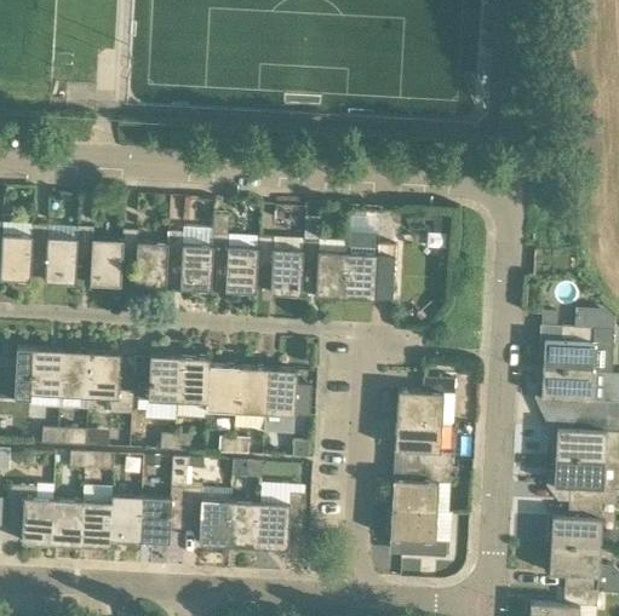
[(434,217),(434,236),(448,237),(450,218),(434,217)]
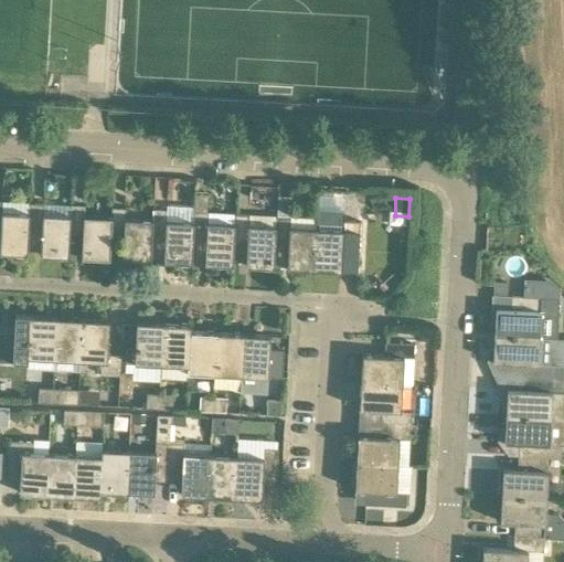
[(0,204),(0,256),(27,257),(28,253),(29,218),(2,215),(2,205),(0,204)]
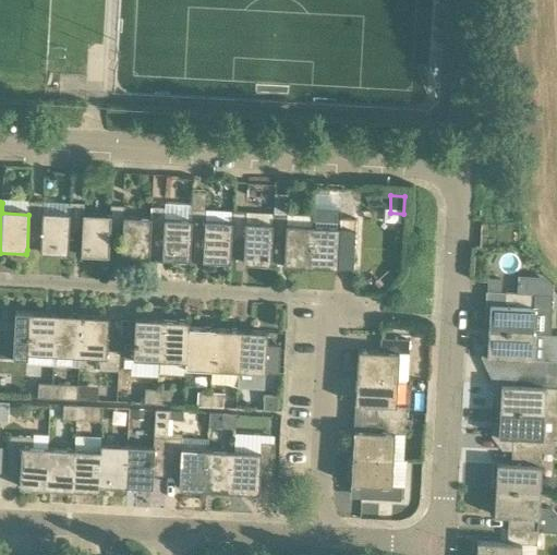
[(28,215),(27,250),(41,251),(40,255),(68,257),(68,251),(69,236),(70,217),(43,215),(44,205),(29,204),(28,215)]
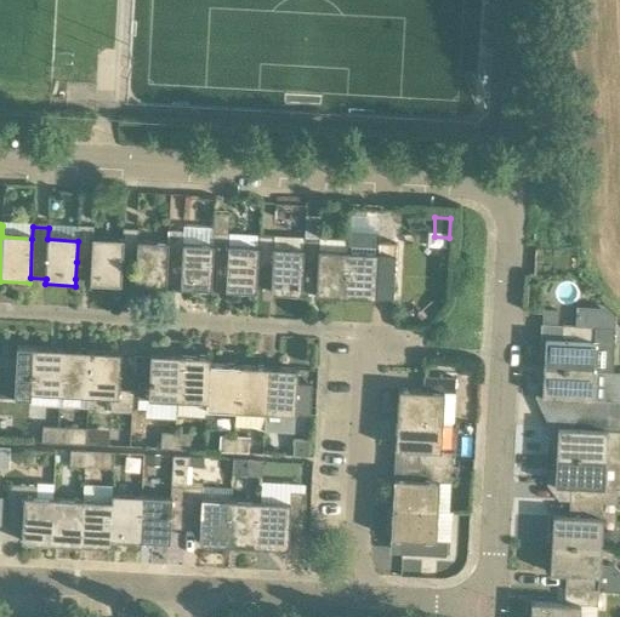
[(78,241),(77,262),(91,263),(91,280),(90,286),(120,289),(120,281),(121,264),(123,244),(92,241),(94,230),(78,229),(78,241)]
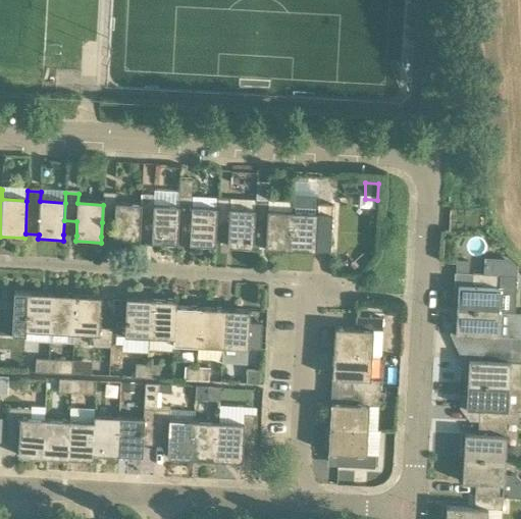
[(103,205),(102,222),(114,222),(113,243),(139,245),(139,236),(140,207),(115,205),(116,196),(104,195),(103,205)]
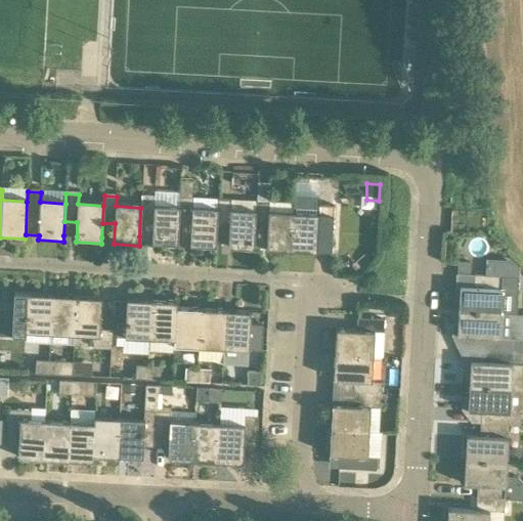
[(140,208),(139,236),(153,237),(153,246),(177,248),(179,209),(155,208),(155,199),(141,198),(141,208),(140,208)]
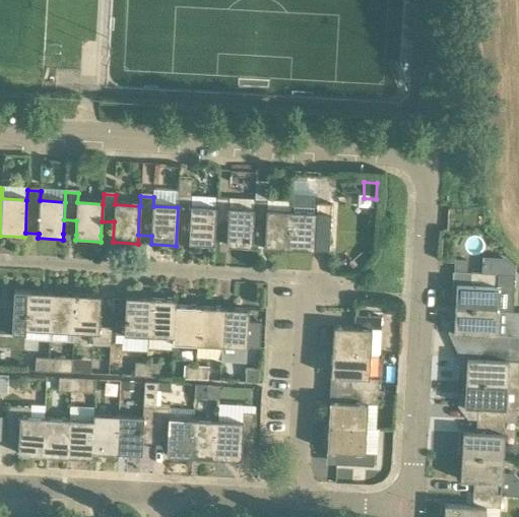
[(178,207),(176,246),(214,248),(214,242),(215,228),(216,209),(191,208),(192,199),(180,199),(179,198),(178,207)]
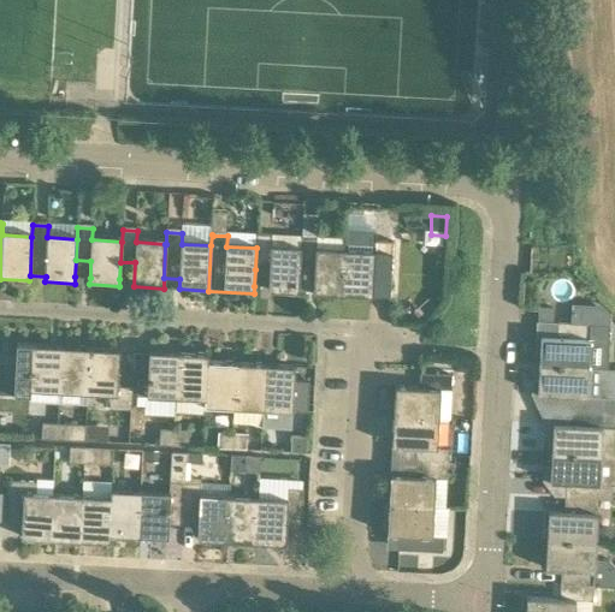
[(347,253),(344,298),(372,299),(372,297),(390,297),(391,277),(392,255),(392,245),(376,244),(377,236),(348,235),(347,253)]
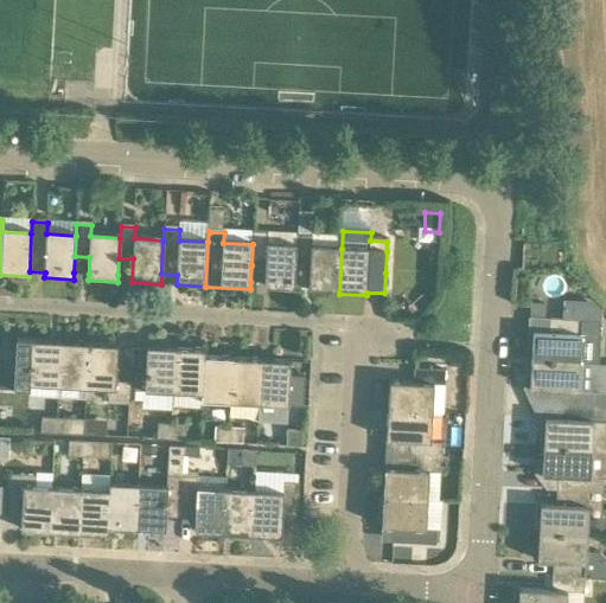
[(253,244),(252,265),(266,265),(266,283),(265,289),(294,292),(294,289),(294,281),(297,247),(267,244),(268,235),(253,233),(253,244)]
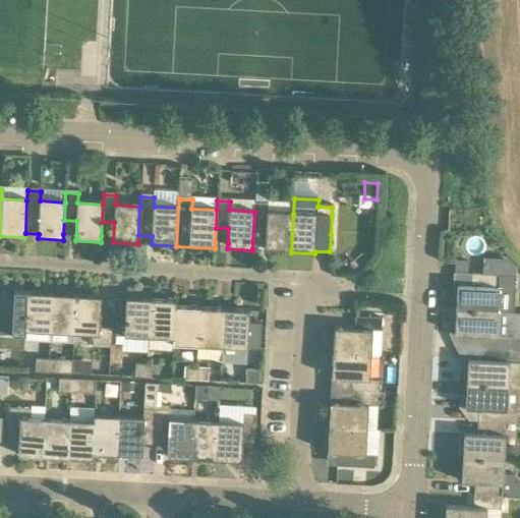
[(254,212),(252,241),(266,242),(266,249),(266,251),(289,252),(291,252),(293,214),(268,212),(268,204),(254,204),(254,212)]
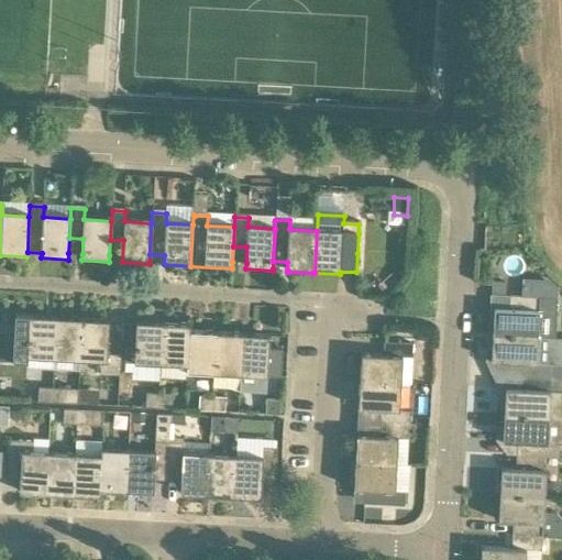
[(491,283),(491,297),(506,297),(507,284),(491,283)]
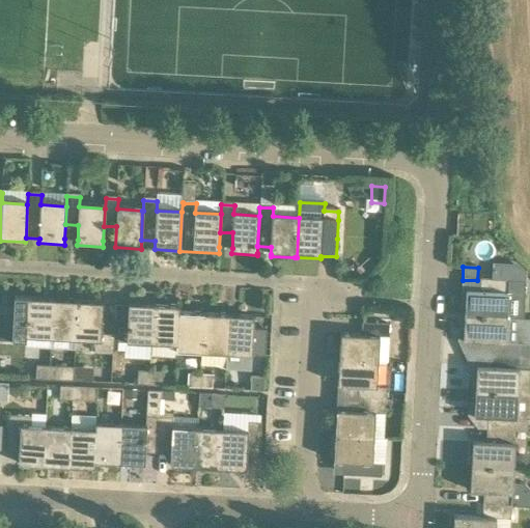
[(465,317),(506,320),(524,321),(525,282),(480,280),(479,294),(466,293),(465,317)]
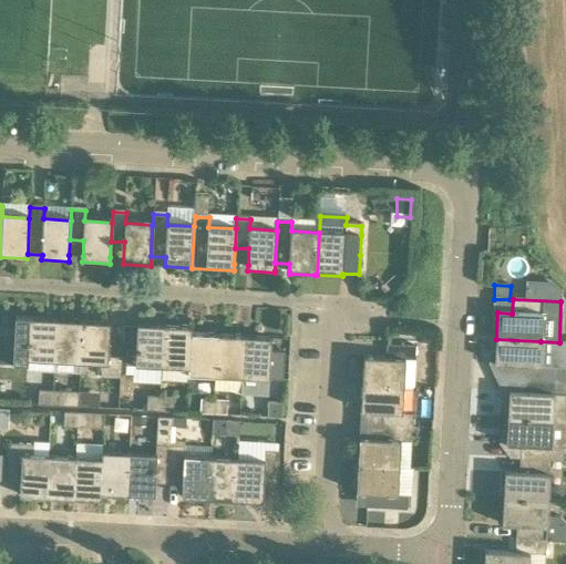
[(53,363),(55,324),(16,320),(14,338),(0,337),(0,367),(28,369),(28,363),(53,365),(53,363)]
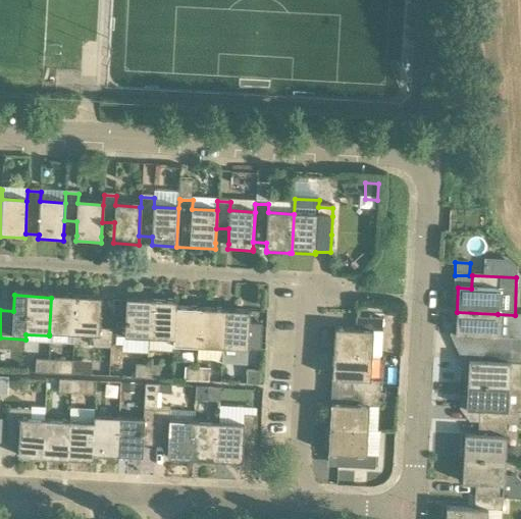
[(72,335),(74,299),(51,298),(49,334),(72,335)]
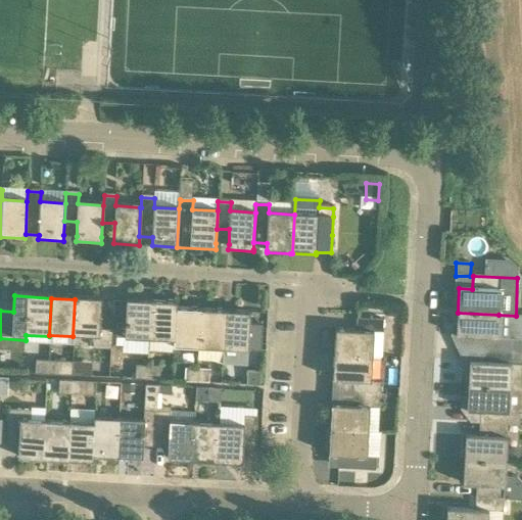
[(75,299),(73,336),(90,338),(93,350),(110,351),(111,332),(98,332),(100,300),(75,299)]
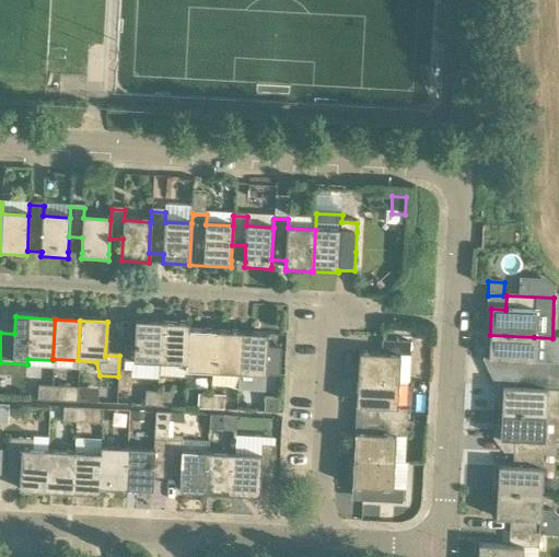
[(126,348),(125,363),(134,364),(161,366),(162,325),(136,323),(135,348),(126,348)]
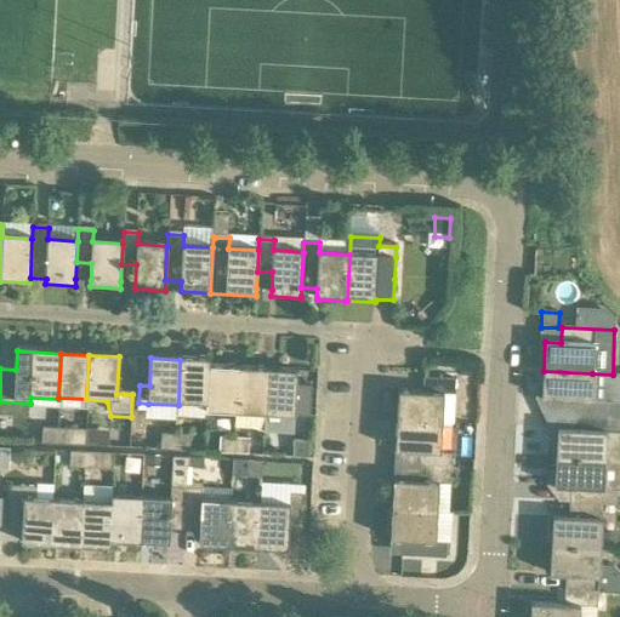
[(180,360),(178,405),(206,406),(209,369),(209,361),(180,360)]
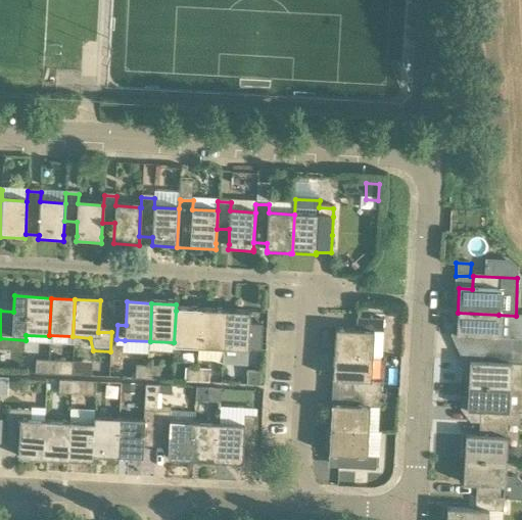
[(174,342),(174,348),(199,349),(200,313),(176,311),(174,342)]
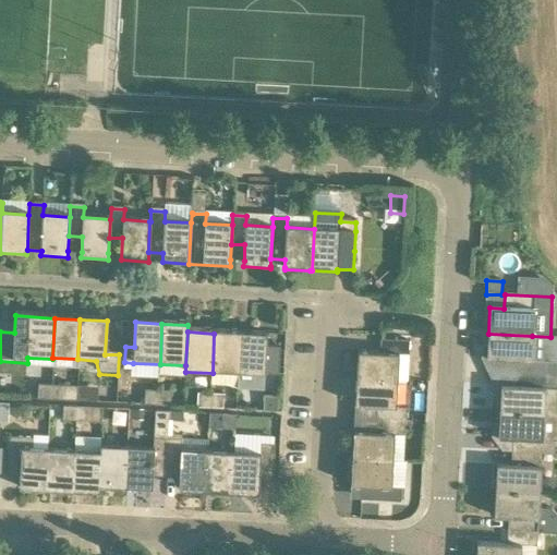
[(214,334),(213,373),(238,375),(240,335),(214,334)]
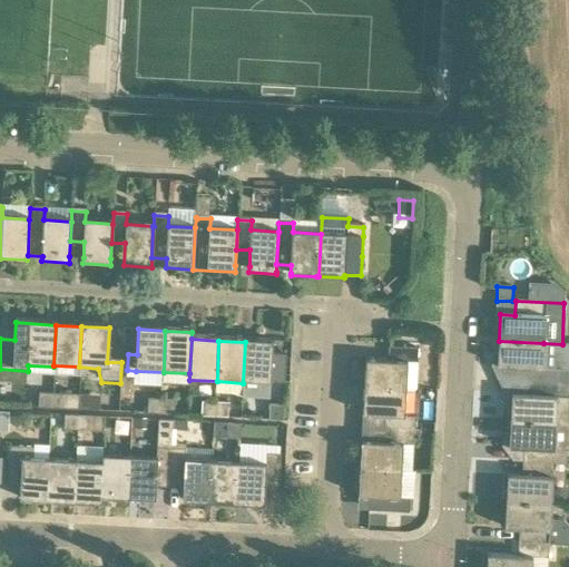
[(498,354),(498,368),(528,369),(527,383),(557,385),(568,385),(568,372),(542,371),(543,343),(499,341),(498,354)]
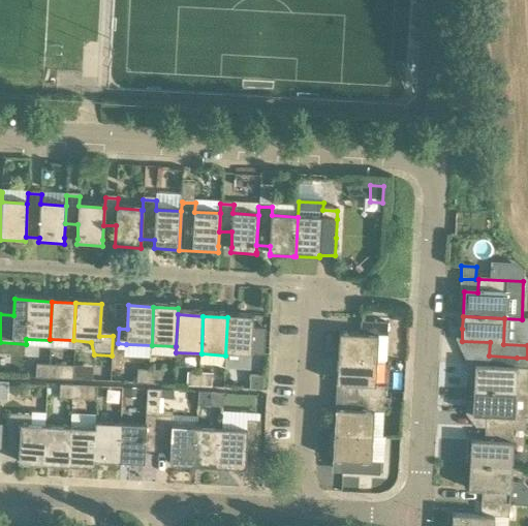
[(227,317),(225,356),(250,357),(264,358),(266,332),(252,331),(253,318),(227,317)]
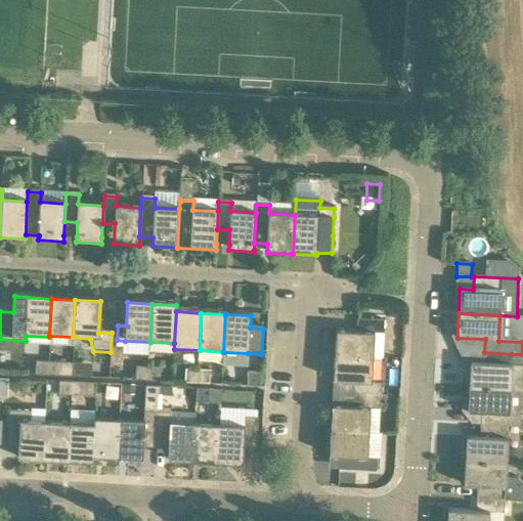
[(337,333),(335,358),(374,360),(375,335),(384,336),(385,322),(358,321),(357,321),(357,323),(357,334),(337,333)]
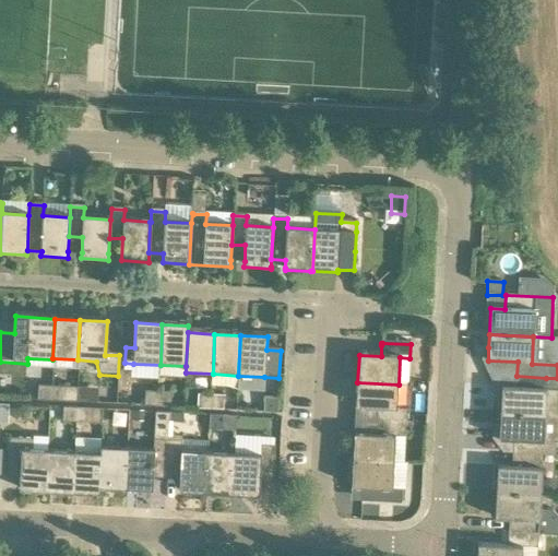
[(557,378),(517,376),(517,388),(501,388),(500,414),(557,417),(557,378)]
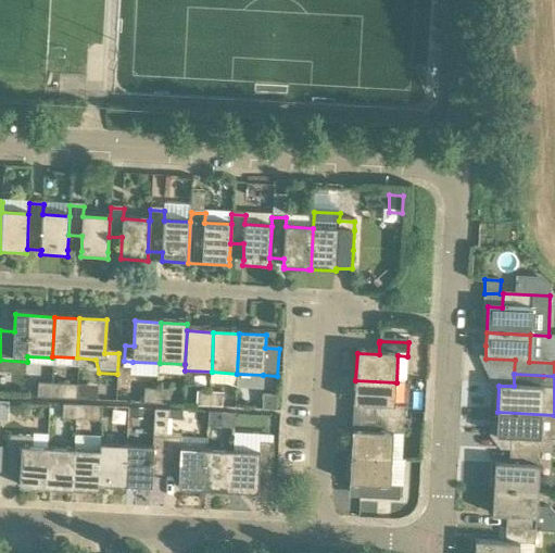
[(355,380),(354,406),(376,409),(375,422),(404,423),(405,410),(394,409),(396,382),(355,380)]
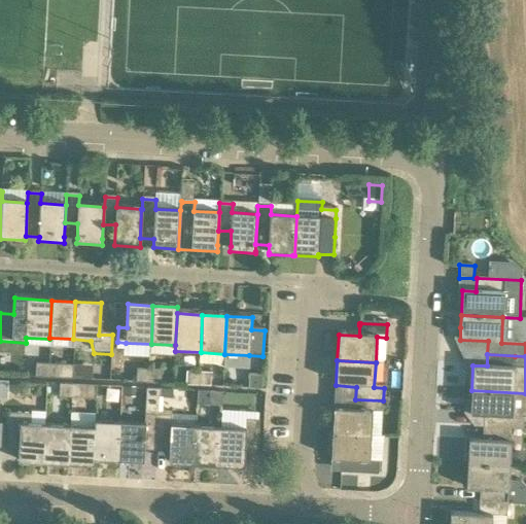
[(47,379),(48,365),(36,365),(35,379),(47,379)]
